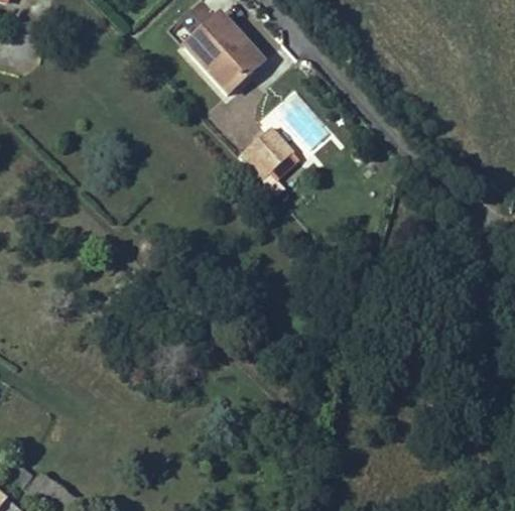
[(264,59),(220,14),(184,47),(228,94),(234,89),(264,59)]
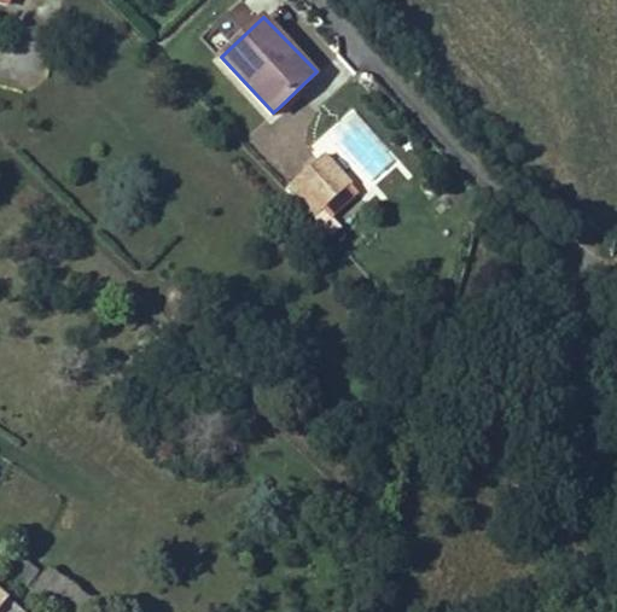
[(351,180),(326,152),(301,174),(327,203),(351,180)]
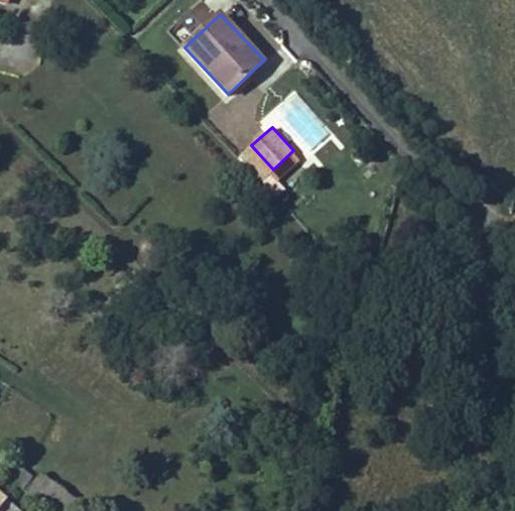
[(273,169),(251,145),(240,155),(262,179),(273,169)]
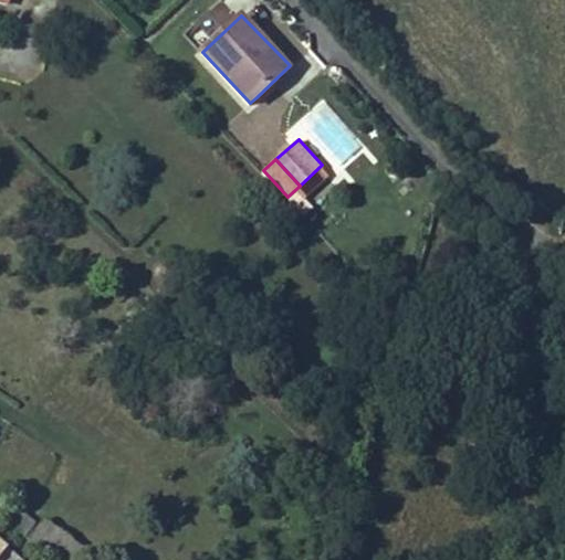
[(24,541),(39,520),(20,506),(1,531),(20,547),(24,541)]
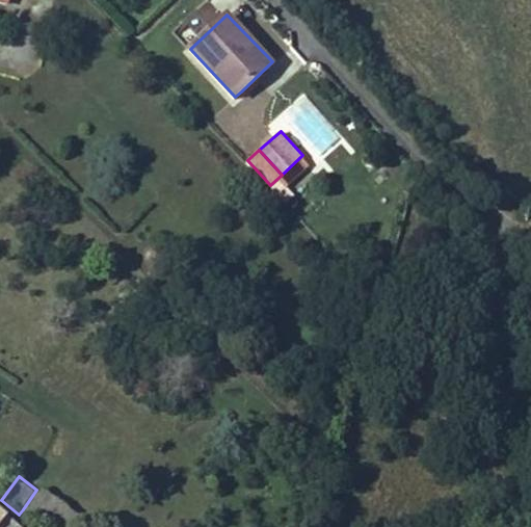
[(87,518),(81,514),(41,484),(36,490),(23,509),(33,518),(46,526),(80,526),(83,524),(87,518)]
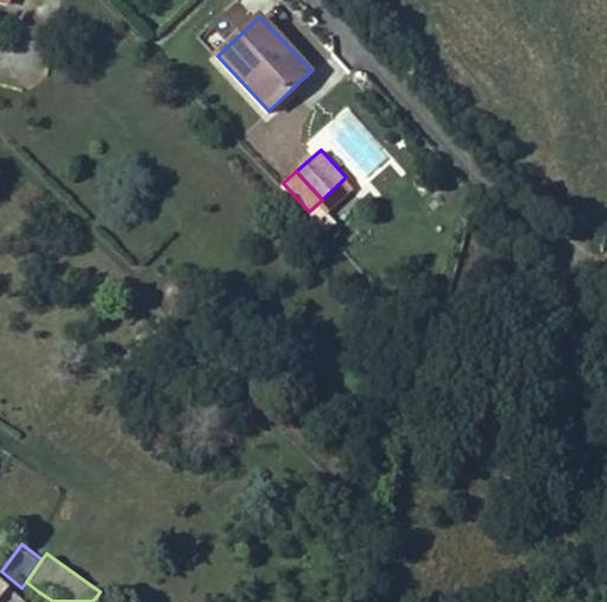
[(0,601),(19,601),(24,596),(10,585),(0,596),(0,601)]
